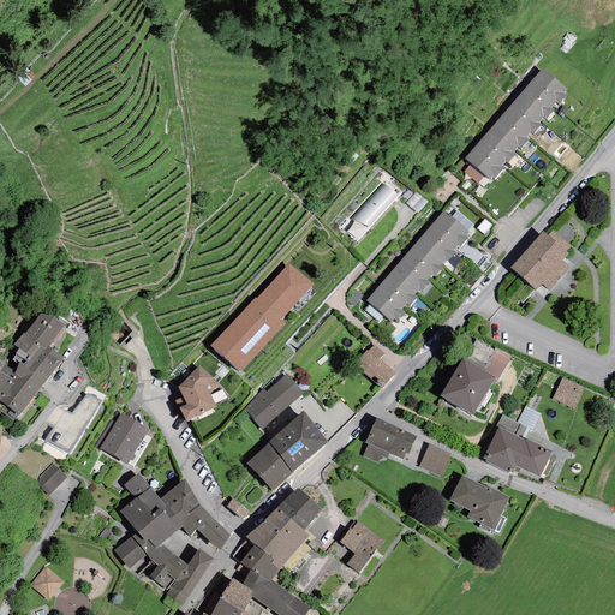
[(34,75),(27,69),(18,77),(25,83),(34,75)]
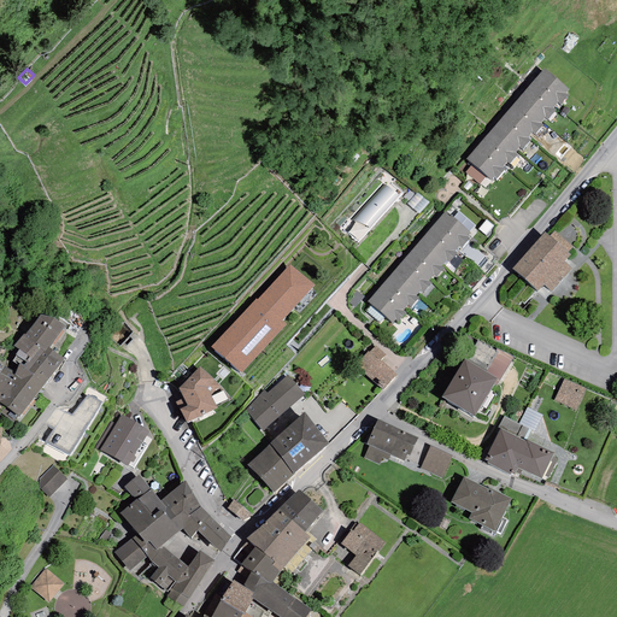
[(545,74),(469,162),(494,183),(570,95),(545,74)]
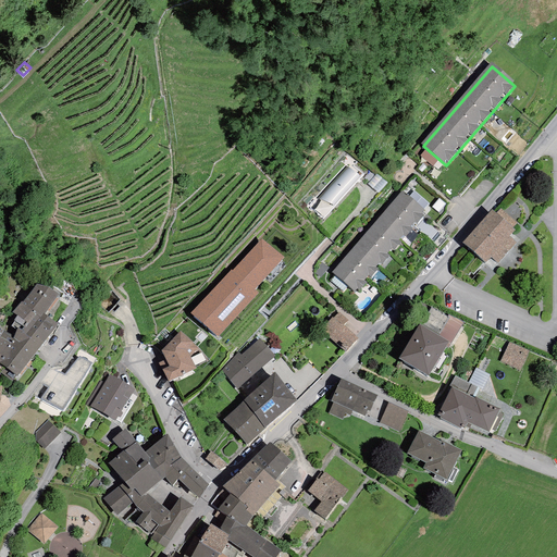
[(357,178),(347,169),(322,198),(332,207),(357,178)]
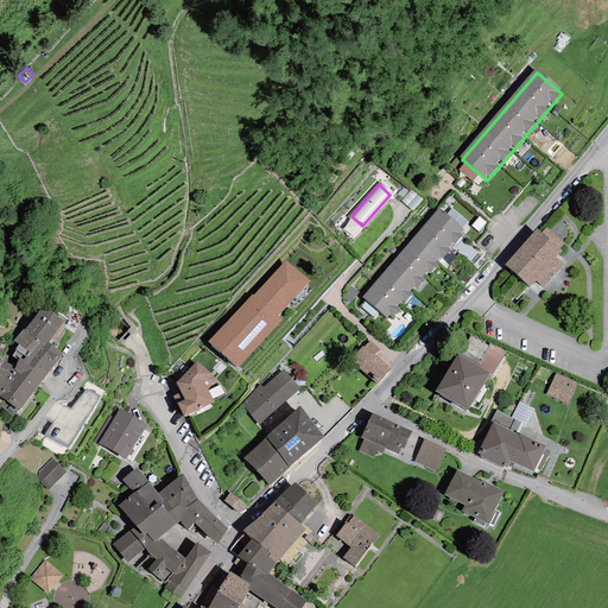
[(439,214),(365,299),(390,322),(464,235),(439,214)]
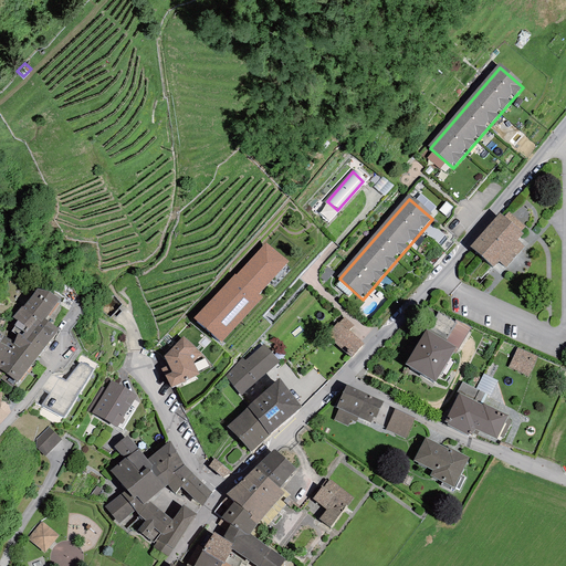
[(500,212),(469,245),(493,268),(499,262),(505,268),(524,247),(517,240),(523,233),(520,231),(524,227),(509,212),(504,217),(500,212)]
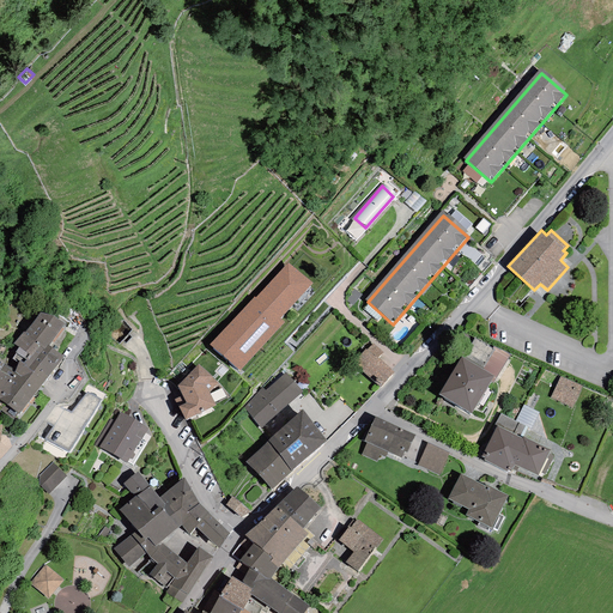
[(254,297),(210,344),(240,371),(284,323),(280,319),(311,284),(289,262),(255,298),(254,297)]
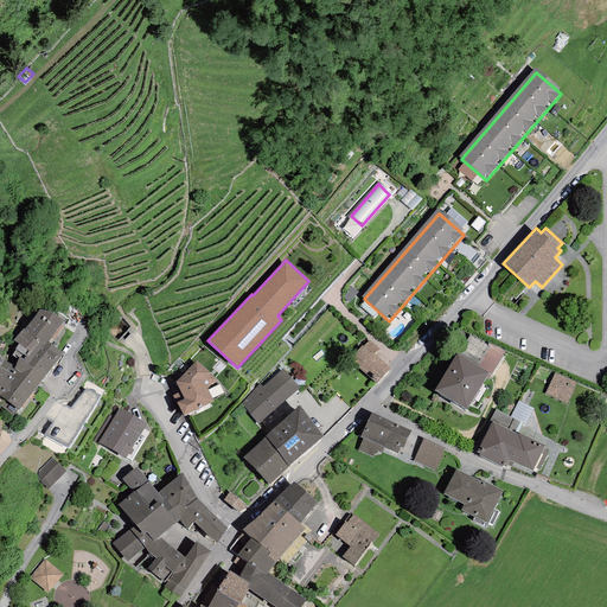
[(23,328),(13,340),(19,344),(31,353),(39,343),(44,346),(46,342),(64,320),(52,312),(39,310),(25,330),(23,328)]
